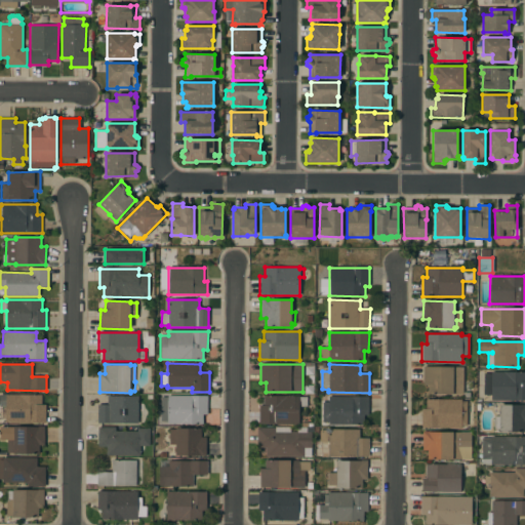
[(463,367),(462,395),(428,394),(428,385),(422,385),(422,366),(463,367)]
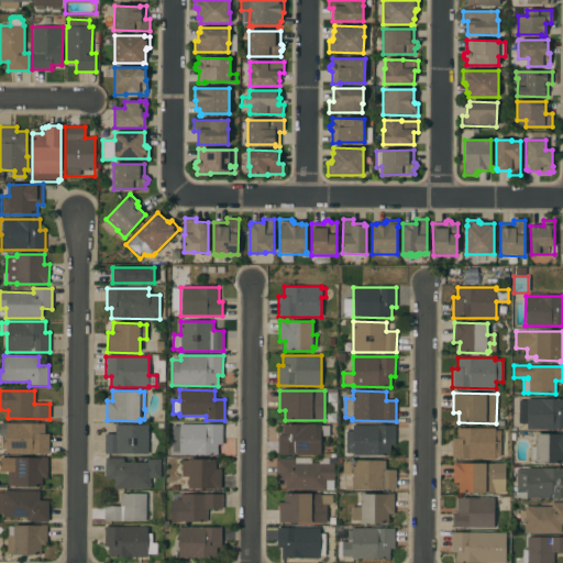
[(335,403),(327,403),(327,394),(335,394),(335,403)]
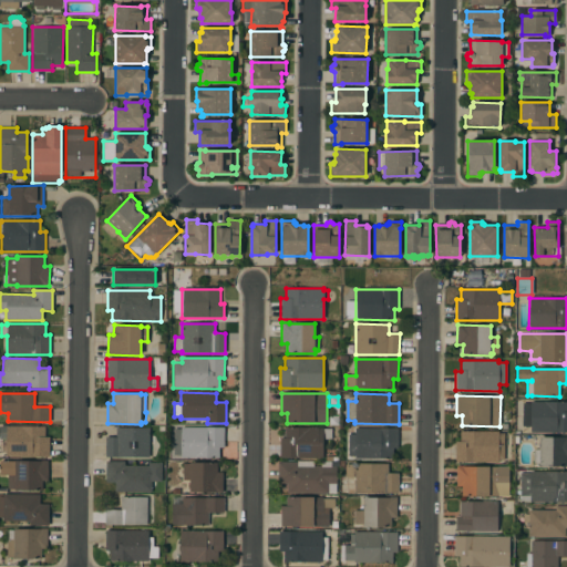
[(566,402),(566,433),(531,433),(531,426),(522,426),(522,403),(531,403),(531,402),(566,402)]
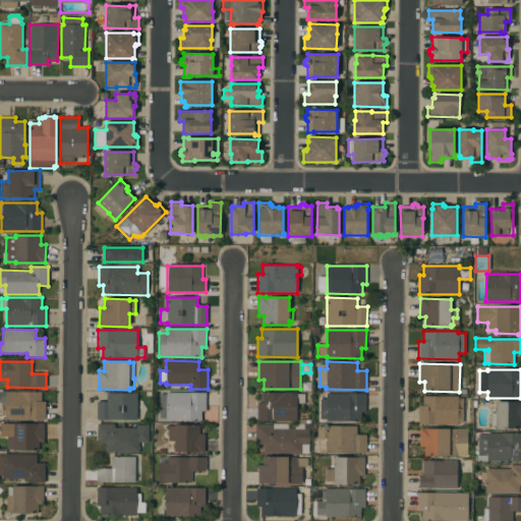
[(302,392),(302,383),(311,383),(311,392),(302,392)]
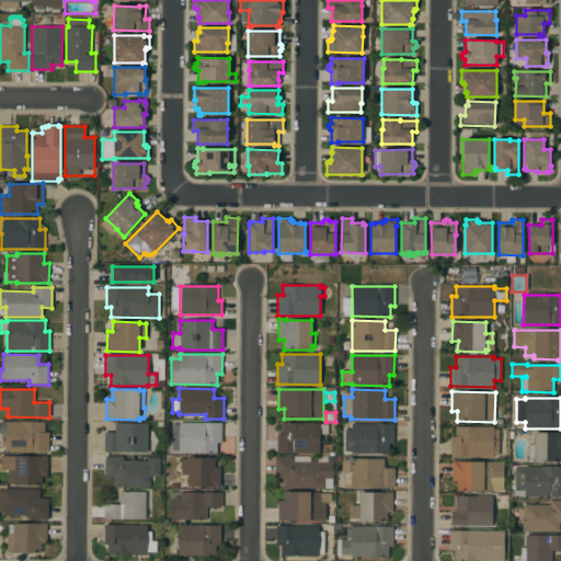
[(0,421),(44,422),(44,433),(48,433),(48,453),(6,451),(6,436),(0,436),(0,421)]
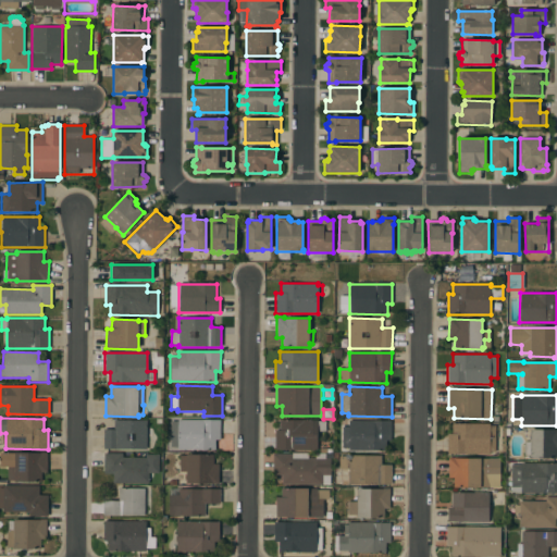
[(220,420),(220,440),(215,440),(215,450),(177,449),(177,420),(220,420)]
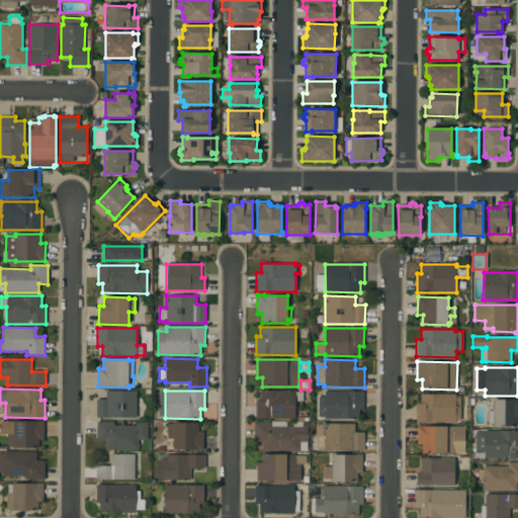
[(294,391),(294,392),(303,392),(303,401),(295,401),(294,419),(255,418),(256,400),(260,400),(260,391),(294,391)]
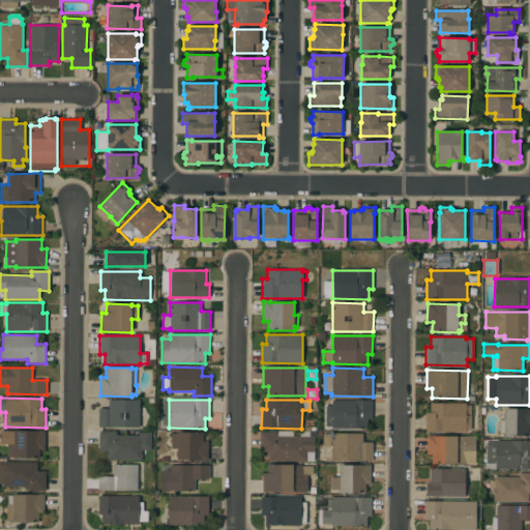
[(140,428),(98,428),(98,408),(109,408),(109,401),(139,401),(140,428)]
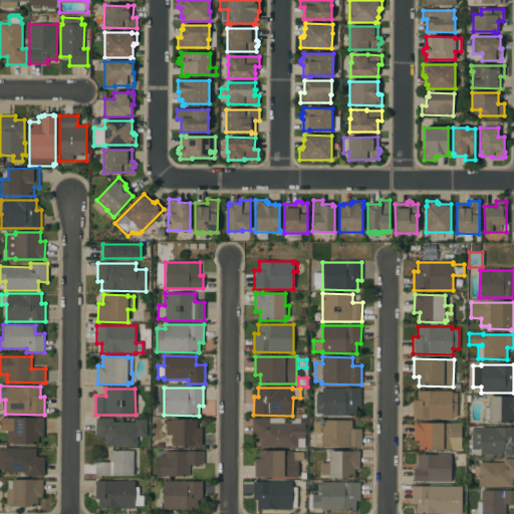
[(360,389),(360,407),(356,407),(356,416),(321,416),(321,414),(315,414),(315,394),(321,394),(321,389),(360,389)]
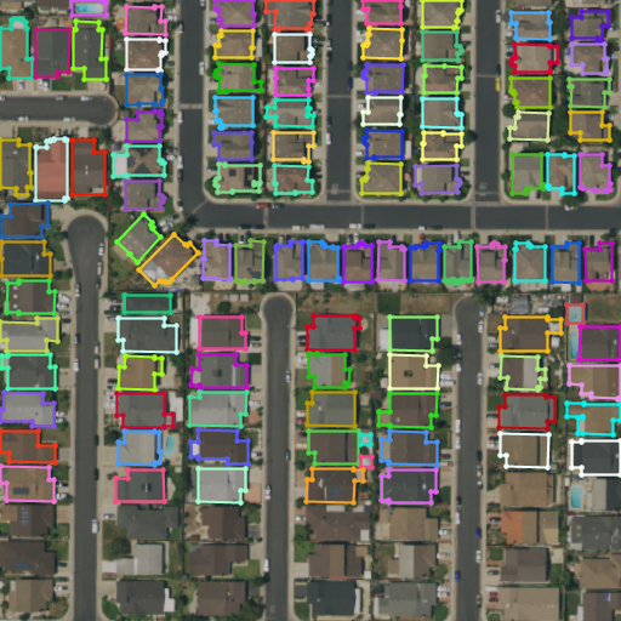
[(546,473),(546,474),(552,474),(552,503),(546,503),(546,506),(499,506),(499,483),(503,483),(503,472),(546,473)]
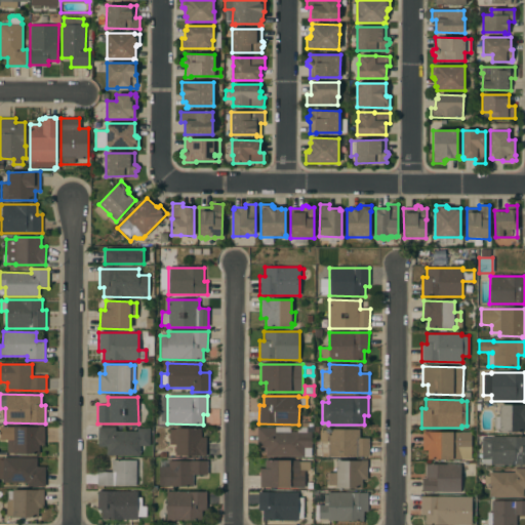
[(524,404),(524,433),(498,433),(499,429),(494,429),(494,416),(499,416),(499,404),(524,404)]
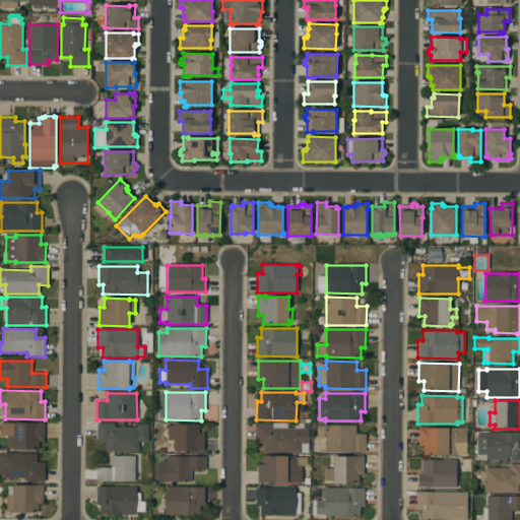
[(44,441),(39,441),(39,450),(13,450),(13,449),(8,449),(8,436),(0,436),(0,423),(36,424),(36,423),(44,423),(44,441)]
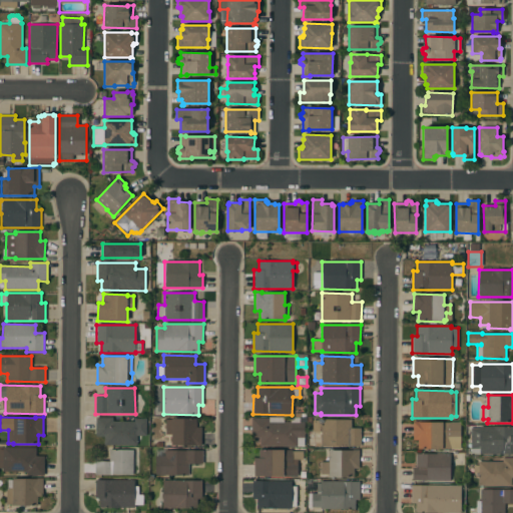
[(112,417),(113,422),(133,421),(133,418),(146,418),(146,436),(136,436),(136,445),(104,445),(104,437),(96,437),(95,418),(112,417)]
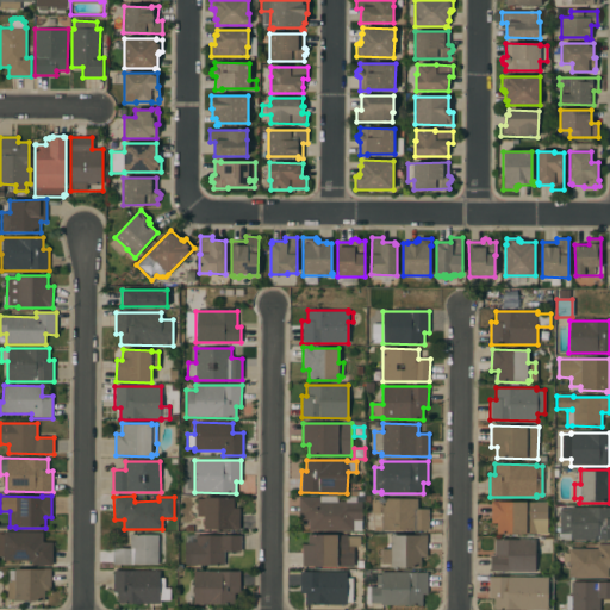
[(299,497),(319,497),(319,496),(337,496),(337,502),(346,502),(346,496),(356,496),(356,502),(361,502),(361,530),(309,530),(309,521),(298,521),(299,497)]
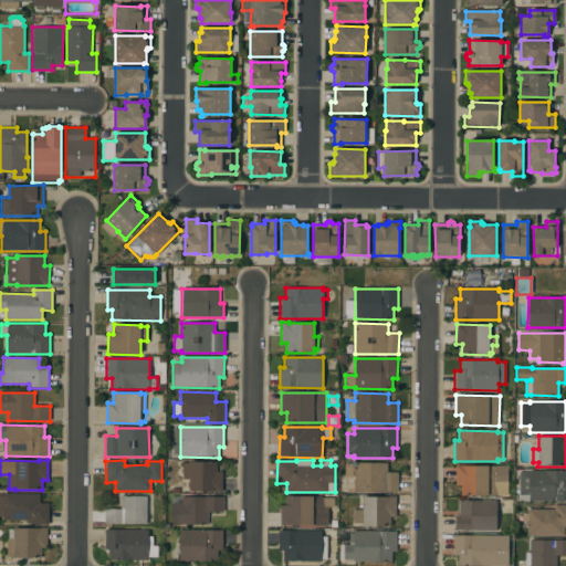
[(189,462),(217,462),(217,472),(222,472),(222,492),(215,492),(215,491),(189,491),(189,462)]
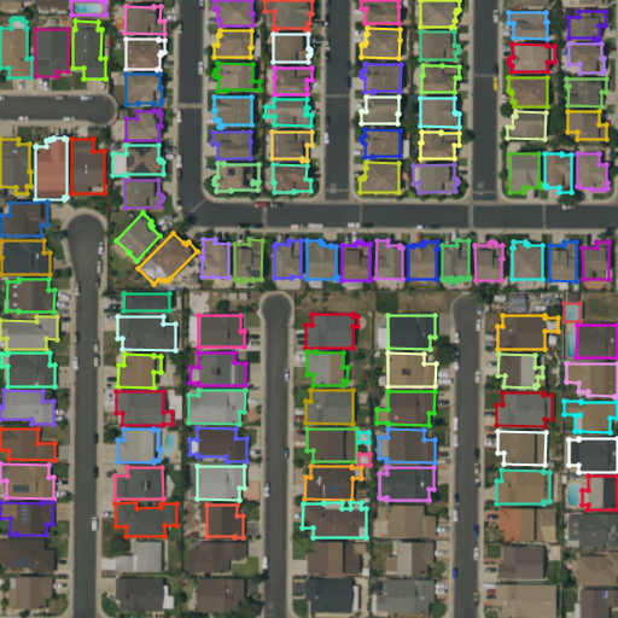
[(435,538),(386,537),(386,520),(375,520),(377,505),(423,506),(423,516),(435,516),(435,538)]
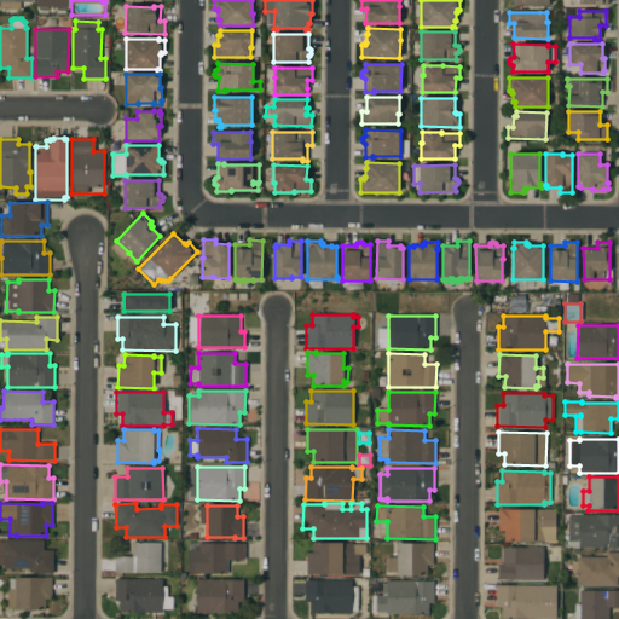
[(555,509),(555,543),(504,542),(504,531),(498,531),(498,509),(555,509)]
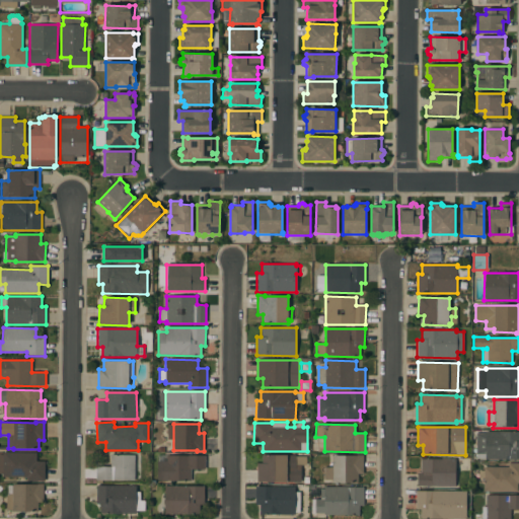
[(518,432),(518,459),(485,459),(476,459),(476,454),(475,454),(475,433),(486,433),(486,432),(518,432)]
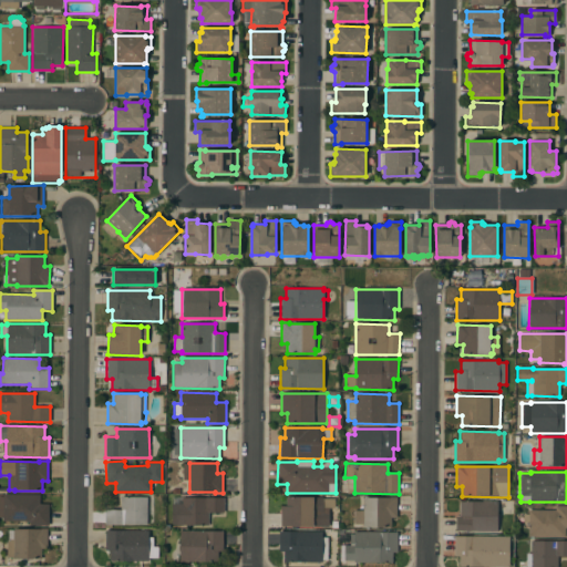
[(40,495),(40,504),(49,504),(49,526),(29,526),(29,522),(2,521),(2,517),(0,517),(0,497),(3,497),(3,494),(40,495)]
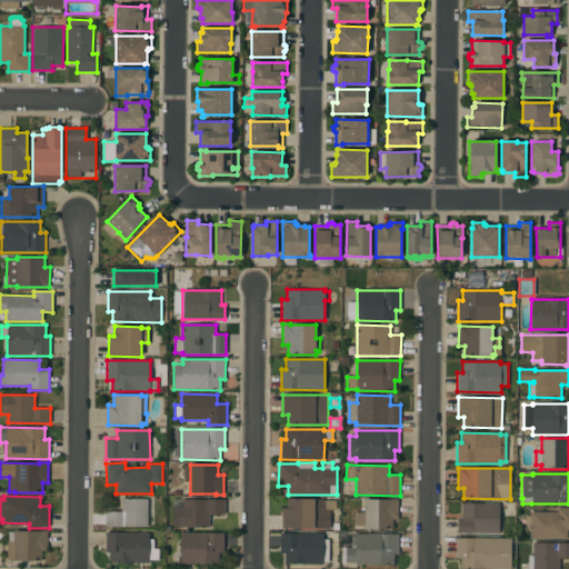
[(148,527),(105,527),(105,511),(121,511),(121,499),(130,499),(130,497),(140,497),(140,499),(148,499),(148,527)]
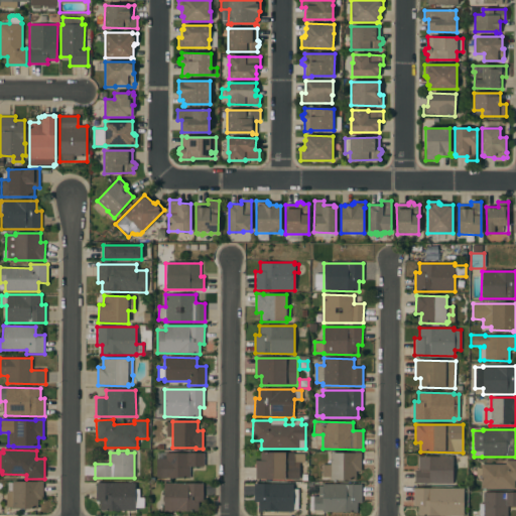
[(204,467),(189,467),(189,479),(155,479),(156,453),(166,453),(204,453),(204,467)]
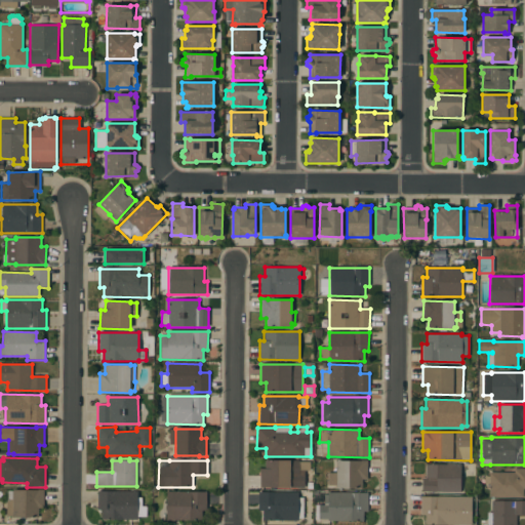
[(259,469),(265,469),(265,460),(298,460),(298,461),(310,461),(310,471),(305,471),(305,487),(259,487),(259,469)]
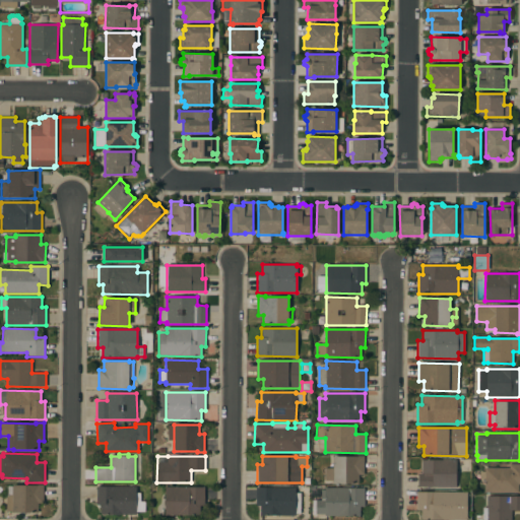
[(364,474),(359,474),(359,483),(333,483),(333,480),(325,480),(324,468),(333,468),(333,456),(364,456),(364,474)]
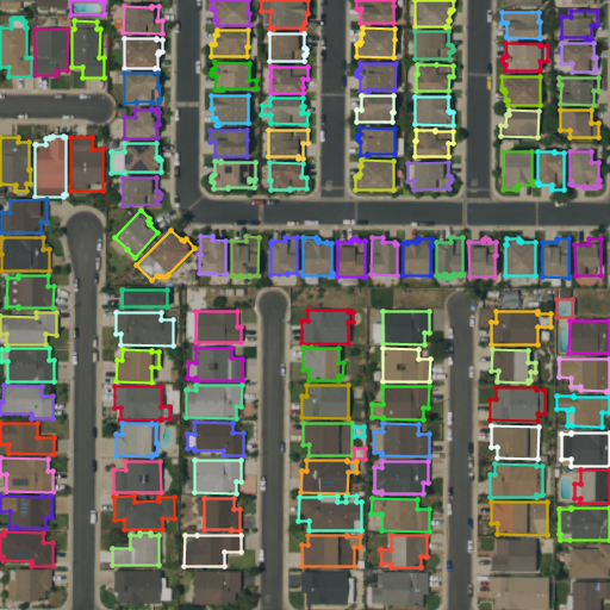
[(490,572),(490,555),(493,555),(493,540),(534,540),(534,539),(552,539),(551,553),(541,553),(540,554),(539,567),(535,567),(535,572),(490,572)]
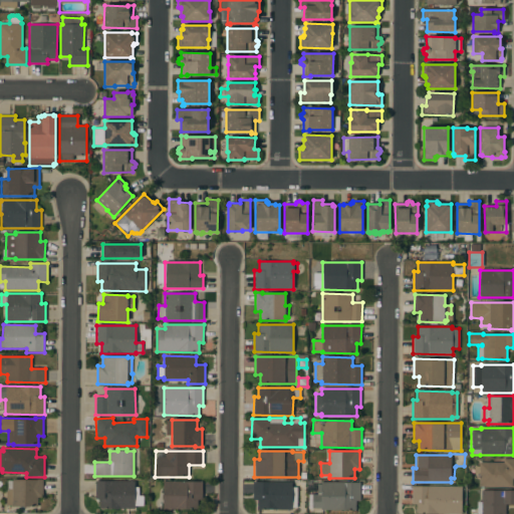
[(503,462),(503,459),(513,459),(513,479),(512,479),(512,487),(479,487),(479,477),(475,476),(476,465),(479,465),(479,462),(503,462)]
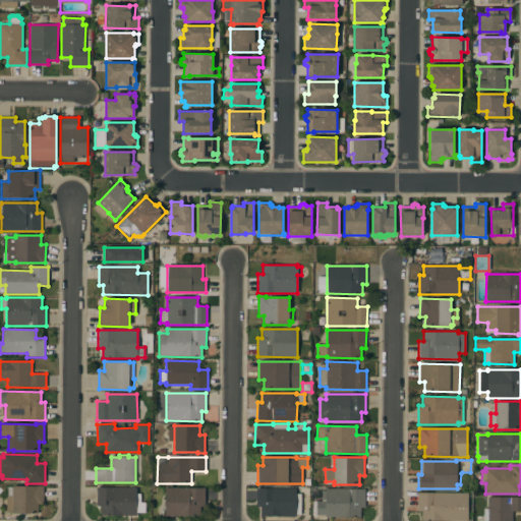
[(43,504),(39,504),(38,514),(12,513),(6,513),(6,496),(7,496),(7,487),(12,487),(12,485),(43,485),(43,504)]
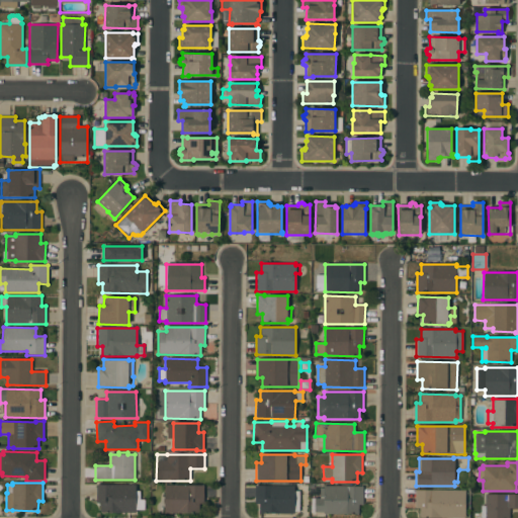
[(136,485),(136,491),(140,491),(140,499),(145,500),(145,510),(136,510),(136,513),(100,513),(100,503),(96,503),(96,485),(136,485)]
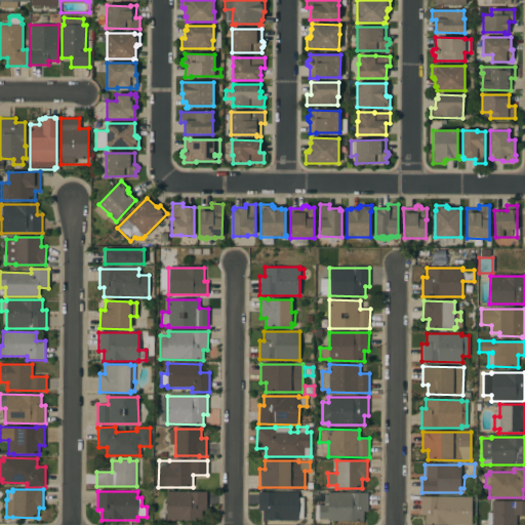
[(166,492),(206,491),(206,511),(203,511),(203,520),(166,520),(166,492)]
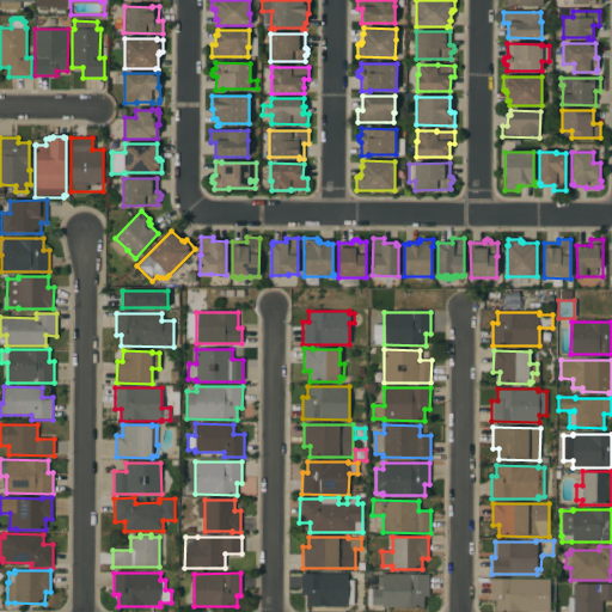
[(306,607),(306,595),(301,595),(301,574),(347,574),(347,580),(354,580),(354,604),(348,604),(348,607),(306,607)]
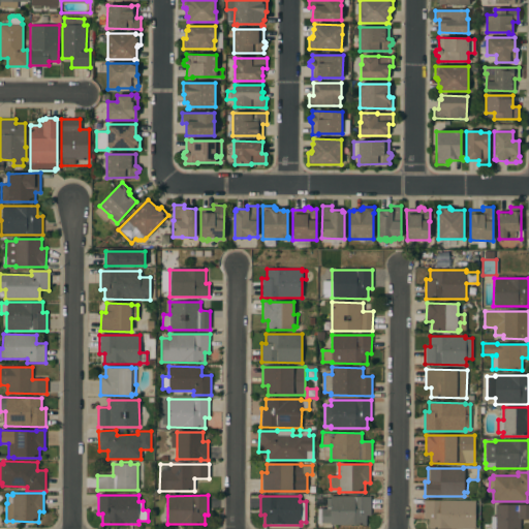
[(371,496),(370,516),(366,516),(366,525),(330,525),(330,523),(317,523),(317,508),(327,508),(327,498),(331,498),(331,496),(371,496)]
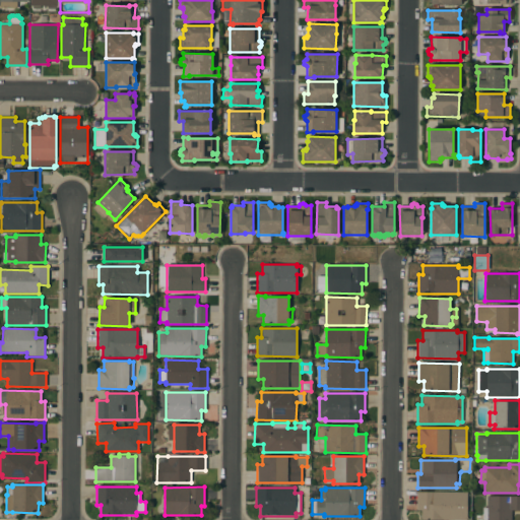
[(467,493),(467,519),(421,519),(421,511),(416,511),(416,492),(467,493)]
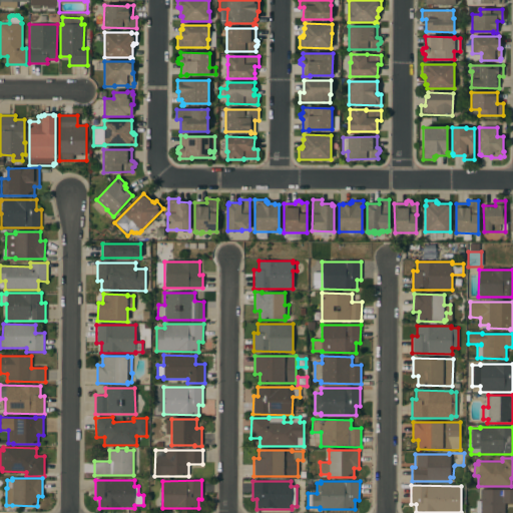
[(512,489),(512,503),(504,503),(504,512),(476,512),(476,501),(480,501),(480,489),(512,489)]
